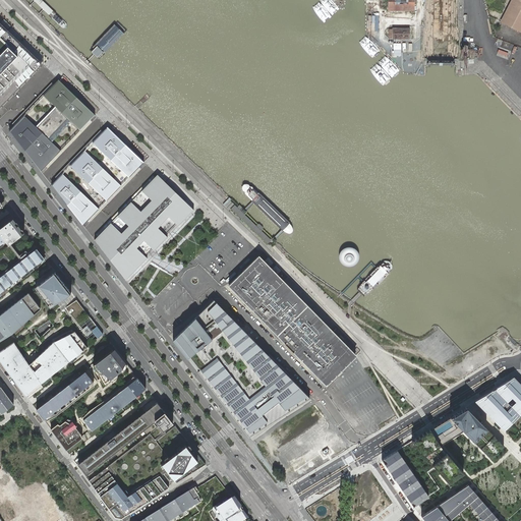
[(0,0),(0,4),(15,20),(21,14),(7,0),(0,0)]
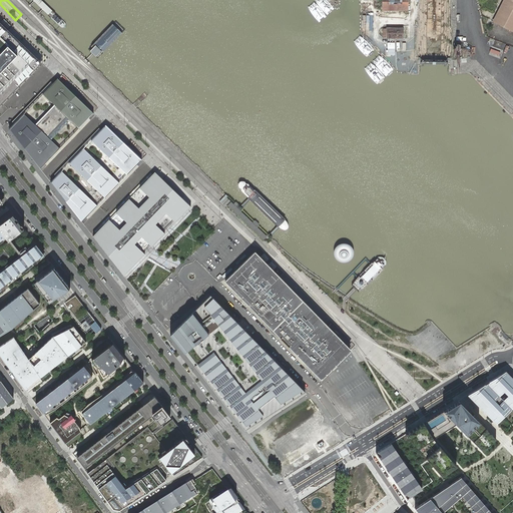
[(383,0),(383,10),(407,10),(407,0),(383,0)]
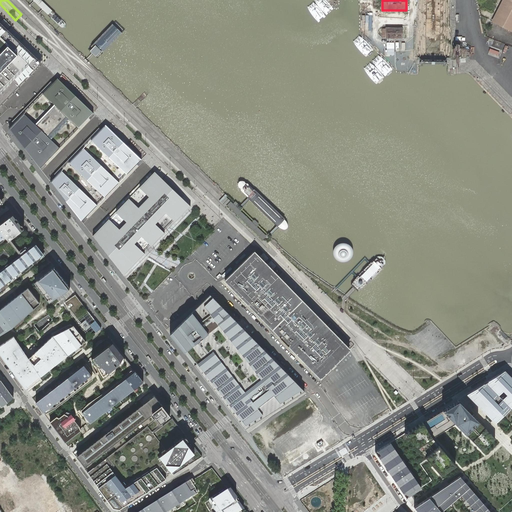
[(511,0),(503,0),(493,22),(511,31),(511,30),(511,0)]
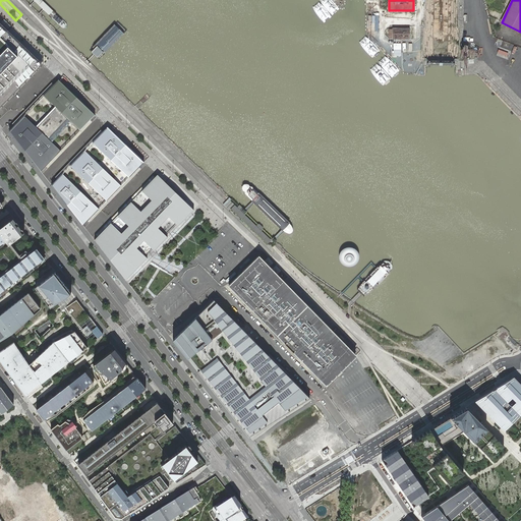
[(127,30),(117,20),(91,50),(100,59),(127,30)]
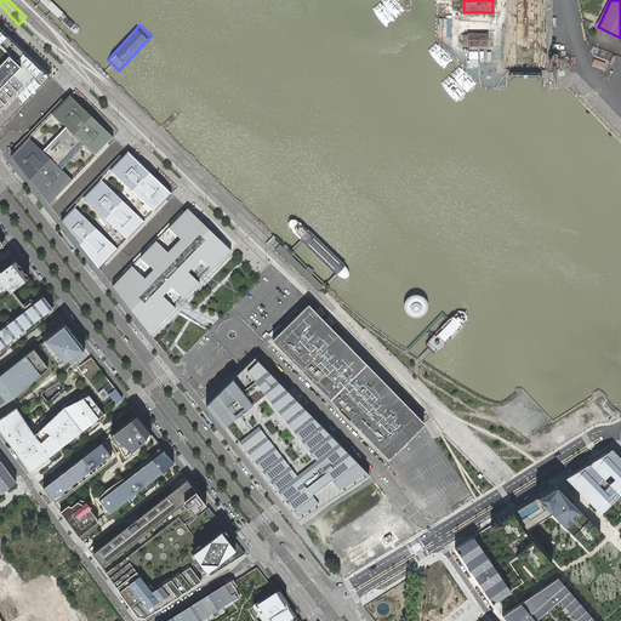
[(0,127),(50,78),(0,28),(0,127)]
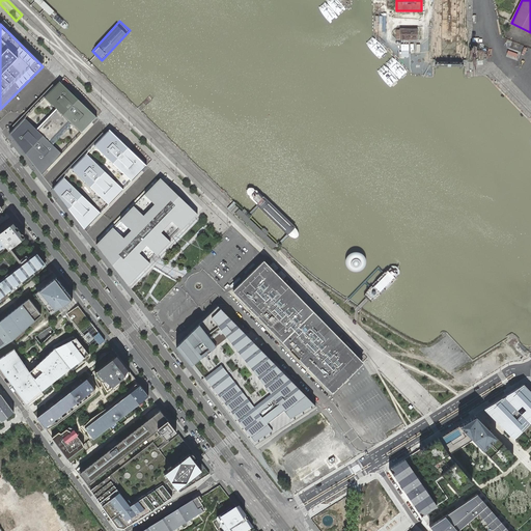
[(396,36),(396,38),(400,38),(416,38),(416,30),(400,30),(396,30),(393,30),(393,36),(396,36)]
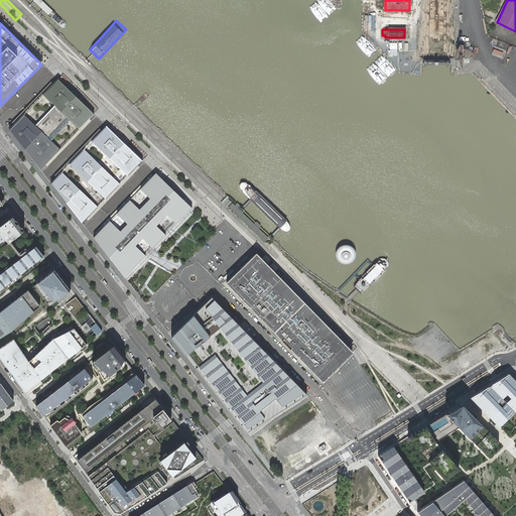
[(500,57),(502,51),(493,48),(491,54),(500,57)]
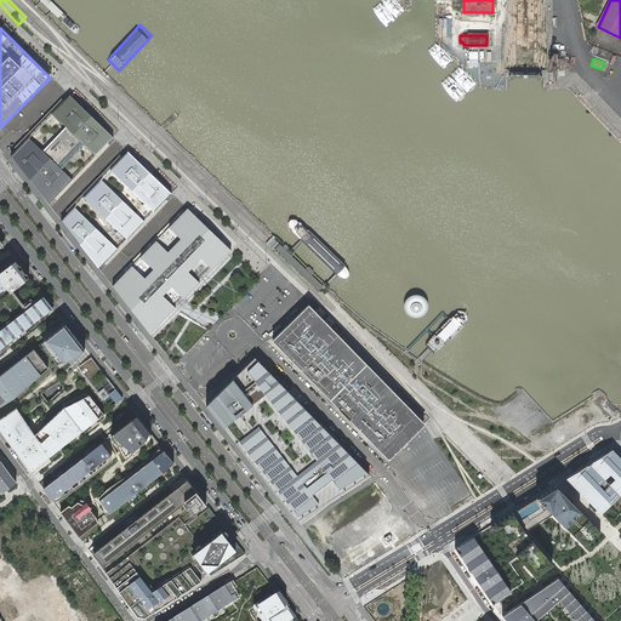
[(113,137),(69,95),(24,142),(13,153),(51,201),(113,137)]
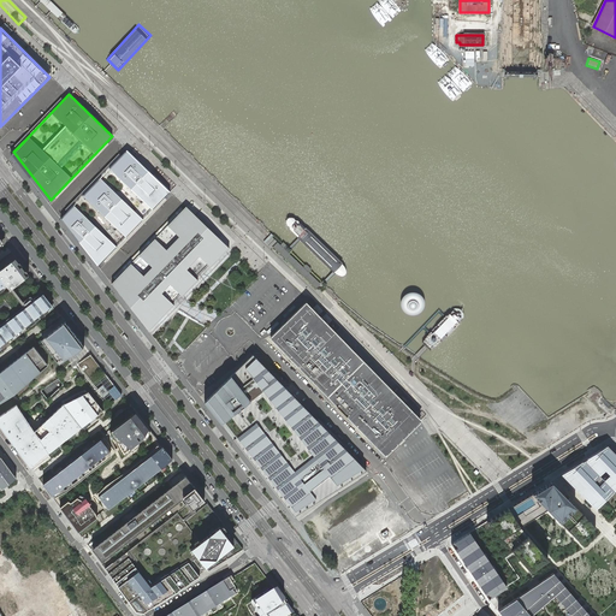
[(126,149),(63,217),(100,264),(171,191),(164,185),(136,159),(126,149)]
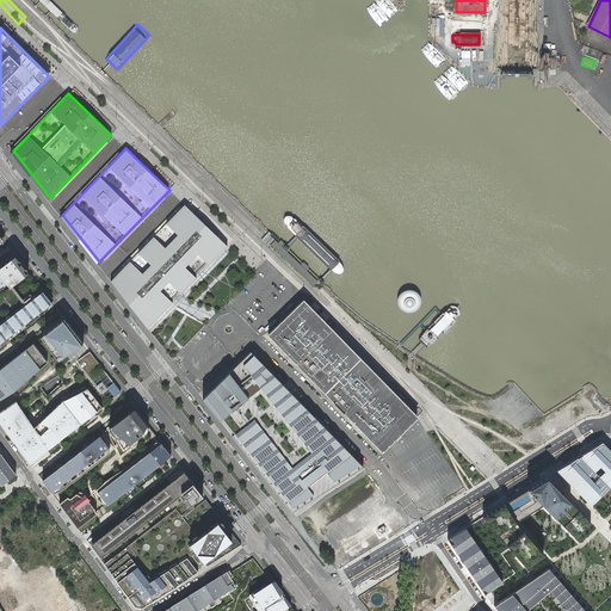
[(50,198),(13,150),(11,153),(28,176),(48,201),(50,198)]
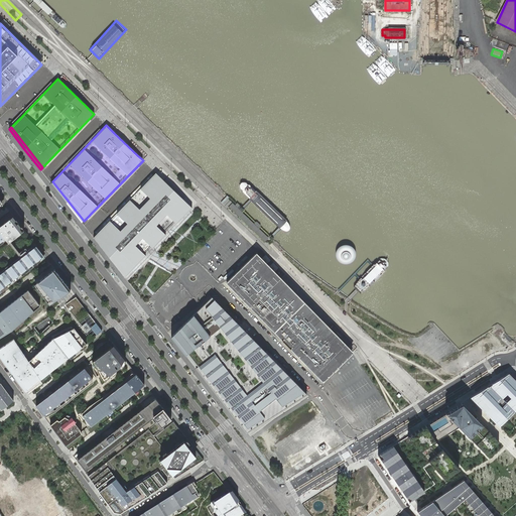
[(156,172),(97,234),(128,274),(146,256),(143,253),(147,250),(151,246),(153,248),(166,235),(164,233),(169,228),(175,222),(176,224),(192,208),(187,204),(174,190),(156,172)]
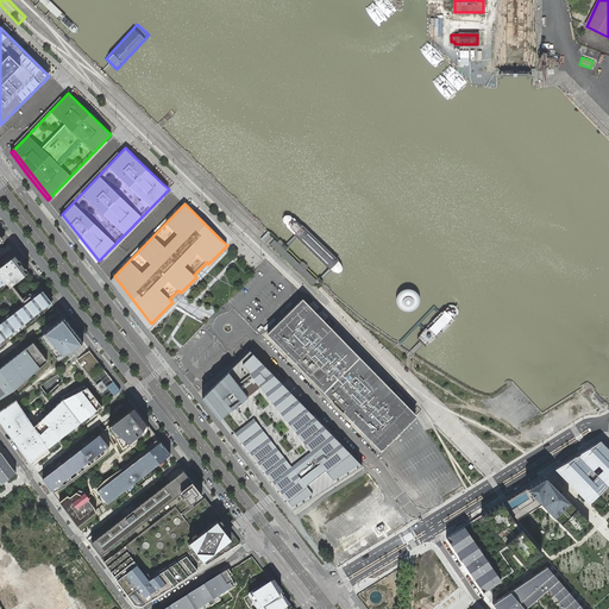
[(99,261),(62,214),(60,215),(79,239),(96,263),(99,261)]
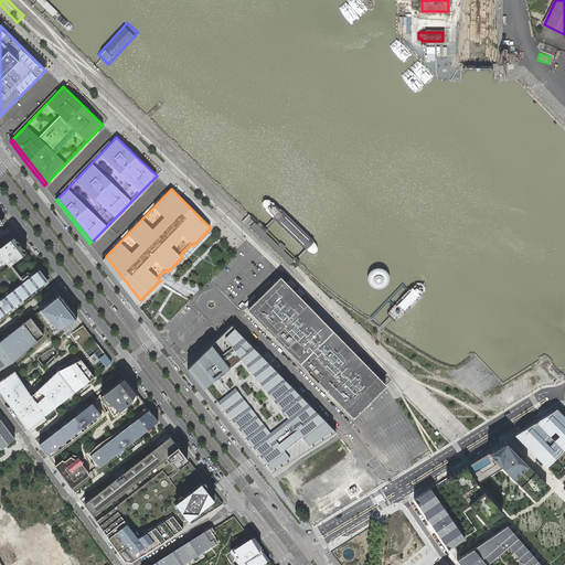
[(270,200),(267,200),(264,202),(264,206),(273,216),(307,251),(312,253),(317,253),(319,252),(318,247),(316,242),(281,209),(270,200)]
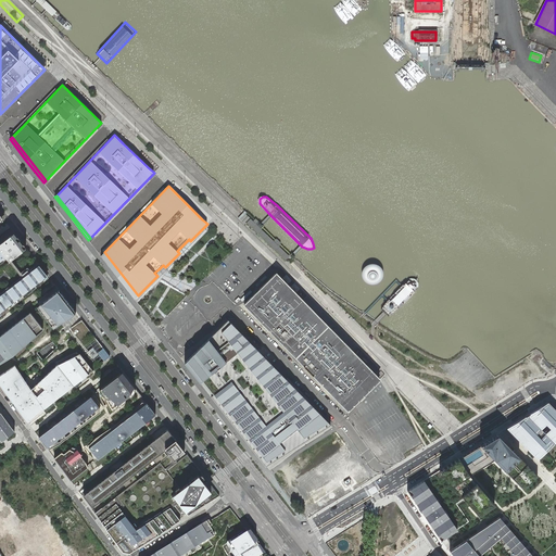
[(28,251),(14,232),(0,243),(0,312),(47,275),(43,270),(28,251)]
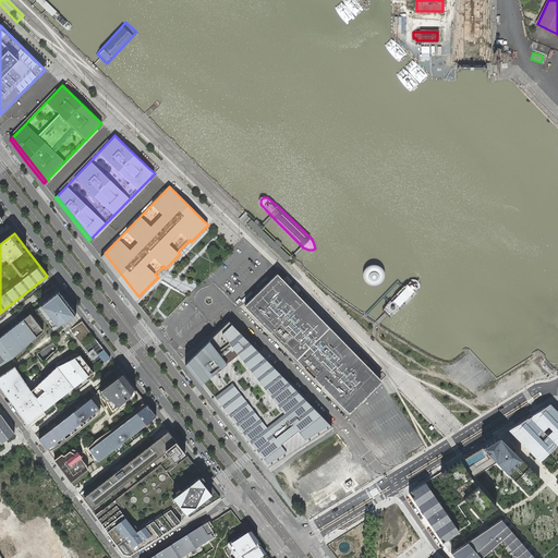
[(138,296),(105,253),(101,256),(135,300),(138,296)]
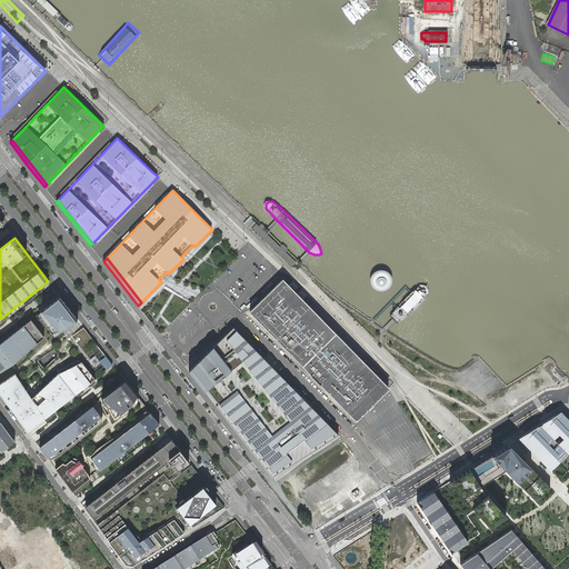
[(265,293),(245,313),(351,423),(389,389),(278,280),(265,293)]
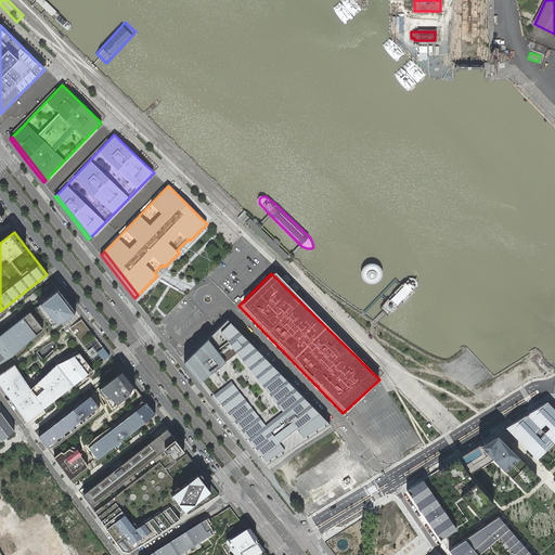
[(383,306),(381,309),(384,312),(388,315),(392,313),(414,292),(417,286),(417,282),(414,278),(410,278),(402,283),(389,297),(383,306)]
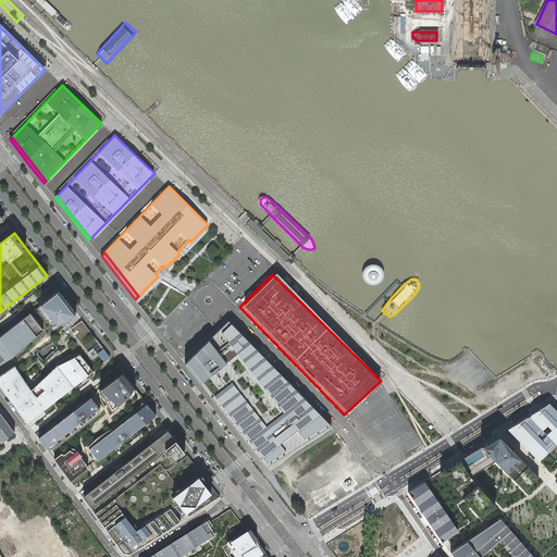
[(60,292),(59,291),(0,336),(0,384),(27,422),(111,357),(95,337),(89,329),(83,321),(62,295),(60,292)]
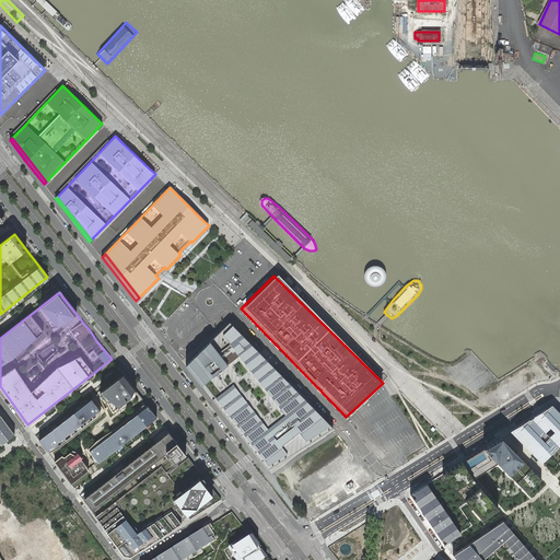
[(334,428),(229,321),(186,365),(268,470),(334,428)]
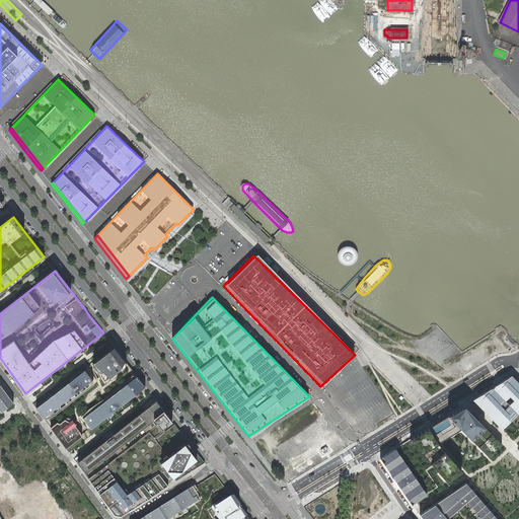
[(429,364),(436,350),(419,341),(412,354),(429,364)]
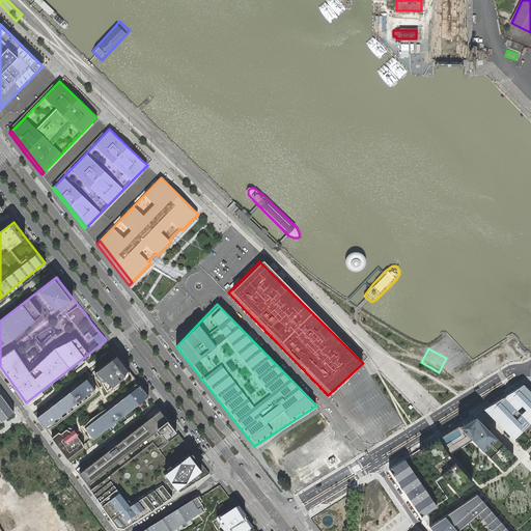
[(122,362),(117,355),(98,370),(100,376),(99,376),(102,386),(99,388),(93,381),(90,383),(87,379),(37,417),(67,459),(84,446),(82,442),(77,436),(79,434),(78,431),(82,428),(87,435),(89,432),(93,439),(149,395),(138,382),(132,373),(122,362)]
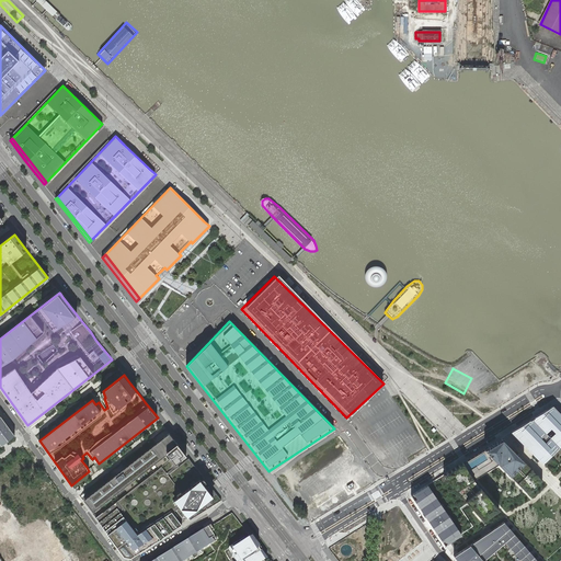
[(552,407),(512,432),(527,447),(542,462),(551,455),(554,450),(556,450),(558,448),(558,447),(559,446),(560,447),(560,444),(560,445),(560,444),(560,414),(553,407),(552,407)]
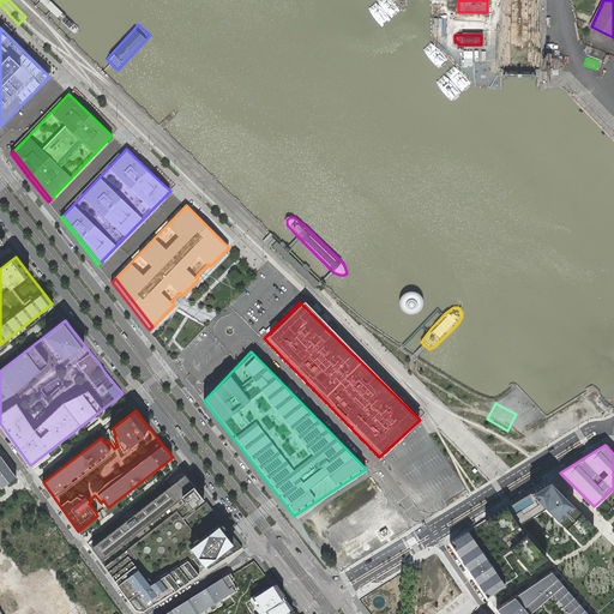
[(0,489),(16,476),(0,453),(0,489)]
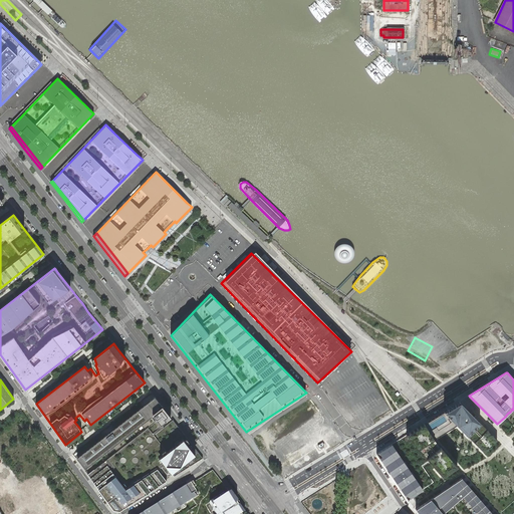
[(147,406),(77,460),(113,509),(120,510),(168,480),(164,476),(172,471),(175,476),(203,458),(177,424),(174,420),(164,427),(162,425),(171,417),(155,397),(146,405),(147,406)]
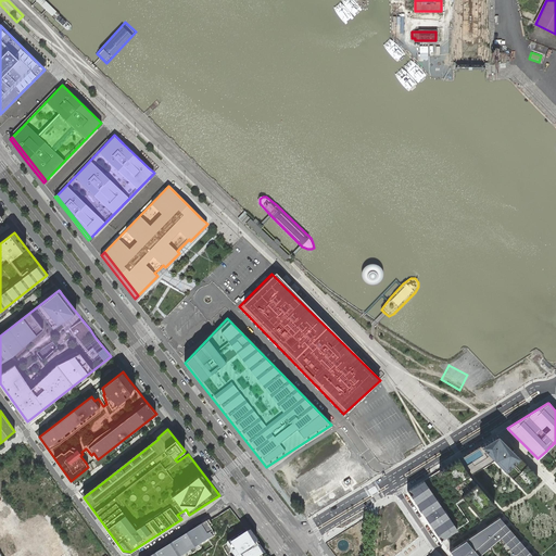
[(472,450),(407,491),(441,540),(495,505),(469,475),(485,465),(495,458),(525,488),(538,476),(497,434),(472,450)]
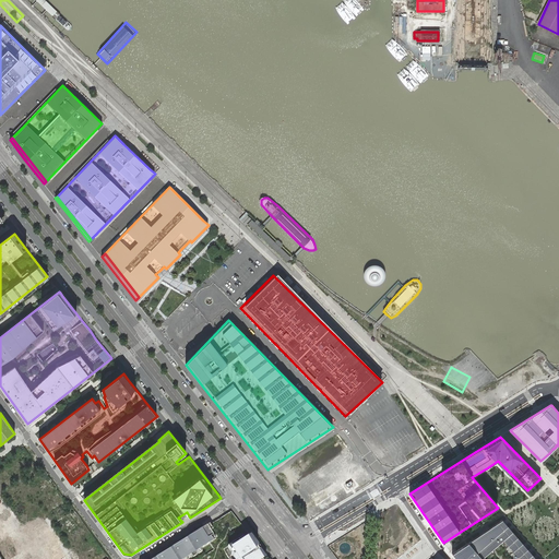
[(202,530),(206,536),(198,543),(193,537),(183,543),(186,547),(183,548),(182,546),(180,547),(180,548),(177,550),(174,547),(167,551),(169,556),(165,558),(163,556),(159,558),(158,558),(260,558),(262,558),(265,556),(258,546),(241,524),(232,512),(207,527),(207,526),(202,530)]
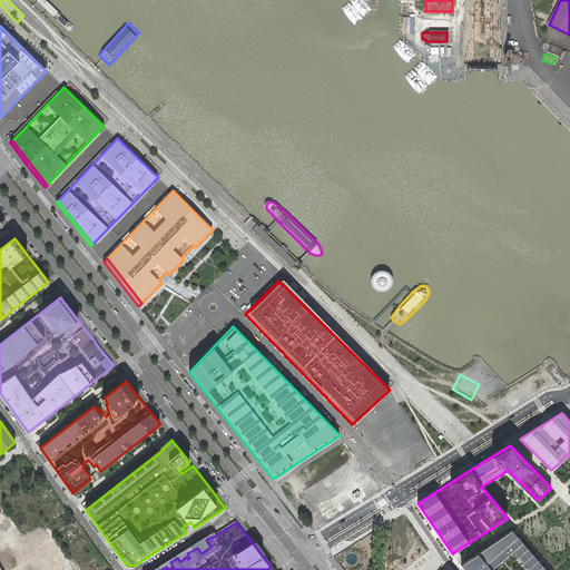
[(478,553),(461,564),(464,569),(493,569),(514,552),(529,569),(546,569),(511,530),(478,553)]
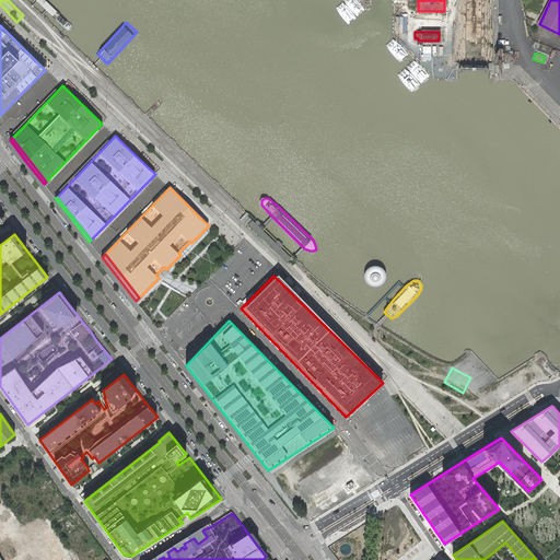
[(544,552),(559,536),(559,524),(537,546),(544,552)]
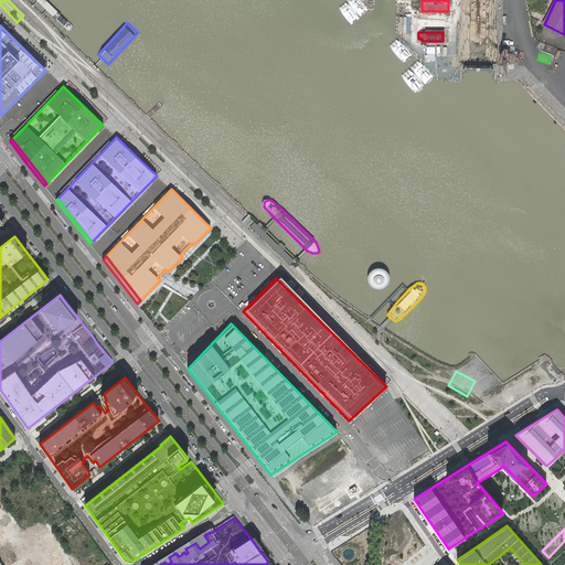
[(204,535),(176,553),(179,556),(182,554),(182,553),(184,552),(185,554),(188,553),(185,548),(195,543),(200,548),(209,542),(204,535)]
